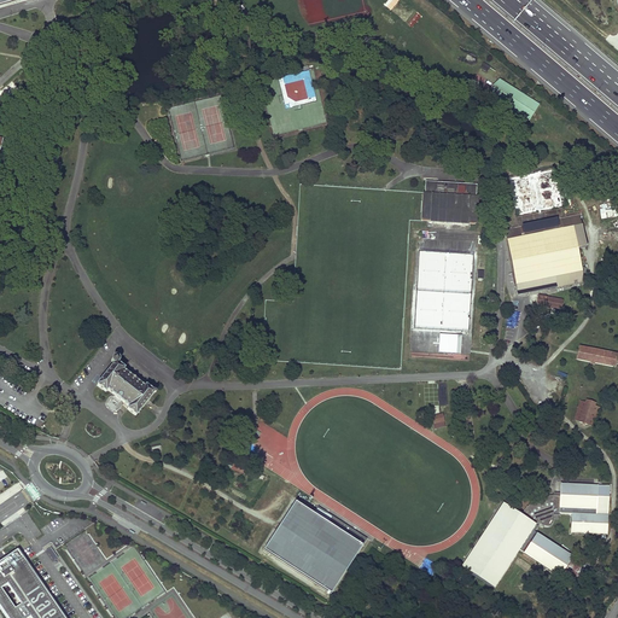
[(220,3),(214,0),(199,0),(199,1),(215,10),(220,3)]
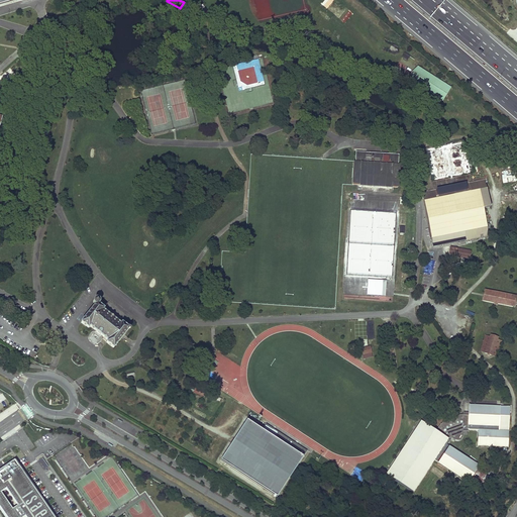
[(442,102),(451,88),(417,66),(407,80),(442,102)]
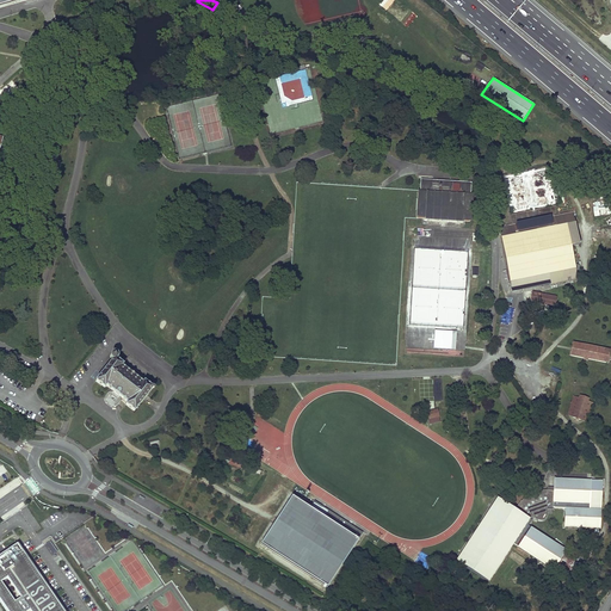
[(456,181),(421,179),(420,192),(418,192),(417,216),(418,218),(425,218),(425,220),(462,222),(463,221),(469,221),(470,220),(471,202),(473,189),(470,187),(471,183),(456,181)]
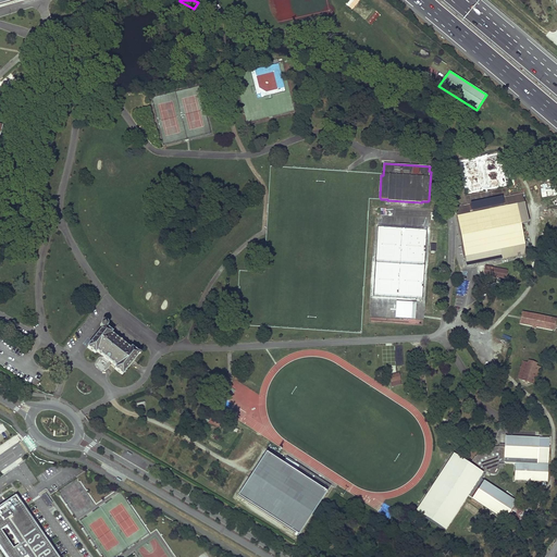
[(522,194),(515,196),(520,224),(528,223),(522,194)]
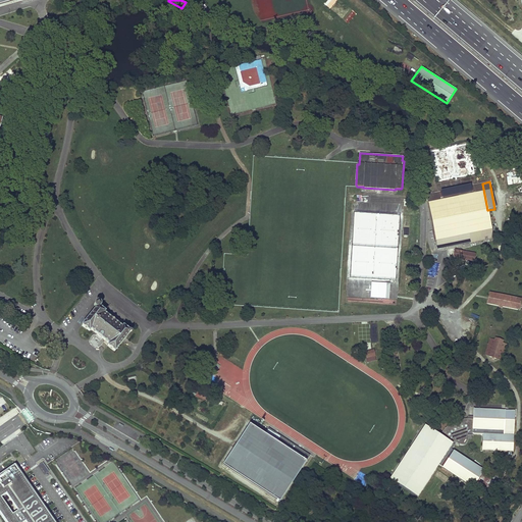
[(487,210),(482,184),(426,195),(437,247),(446,245),(447,248),(493,239),(487,210)]
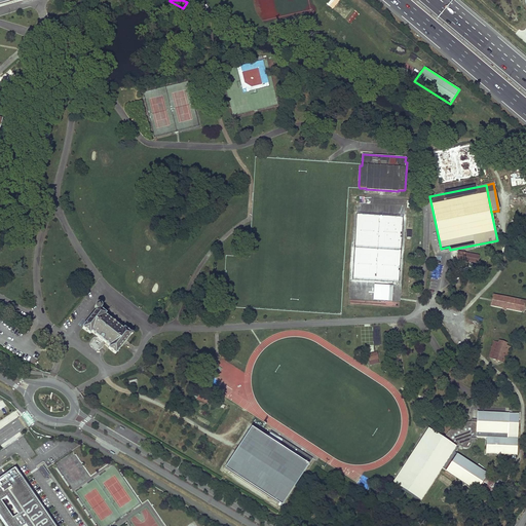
[(399,284),(403,216),(355,214),(352,282),(399,284)]
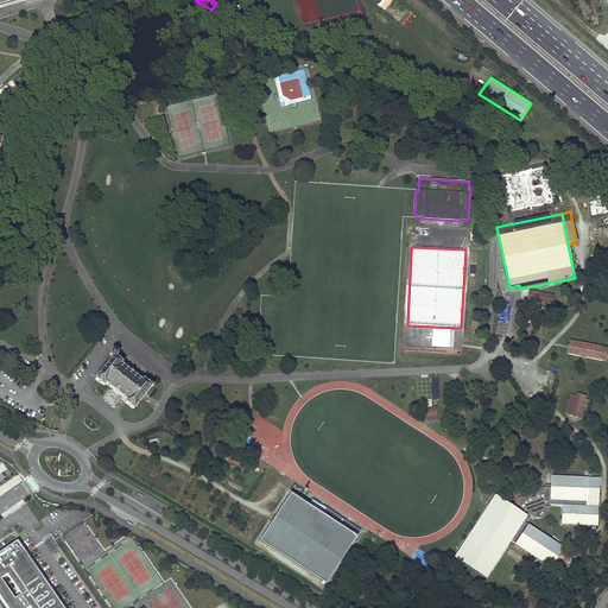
[(529,301),(551,305),(553,296),(537,293),(538,291),(531,290),(529,301)]
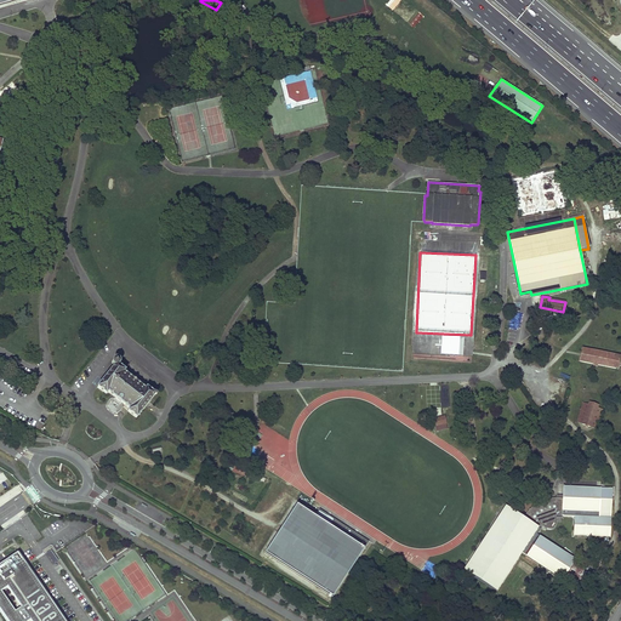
[(580,360),(617,369),(620,357),(582,349),(580,360)]
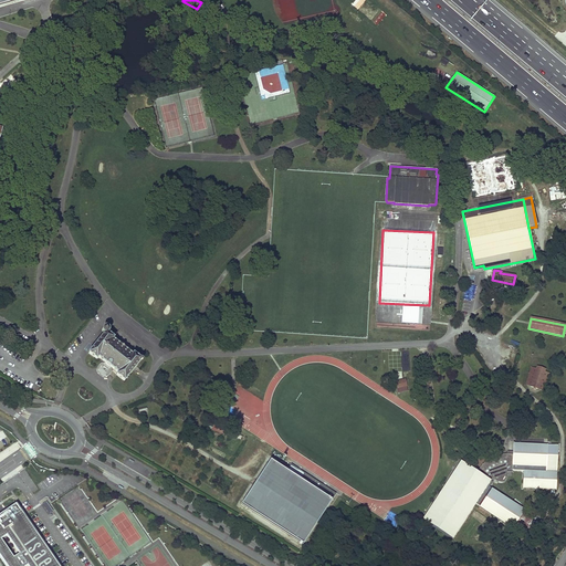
[(98,356),(118,371),(116,375),(125,380),(142,359),(134,353),(133,354),(113,339),(114,337),(108,333),(108,332),(109,329),(108,328),(107,327),(106,327),(104,327),(103,328),(102,329),(103,332),(104,333),(88,353),(97,358),(98,356)]
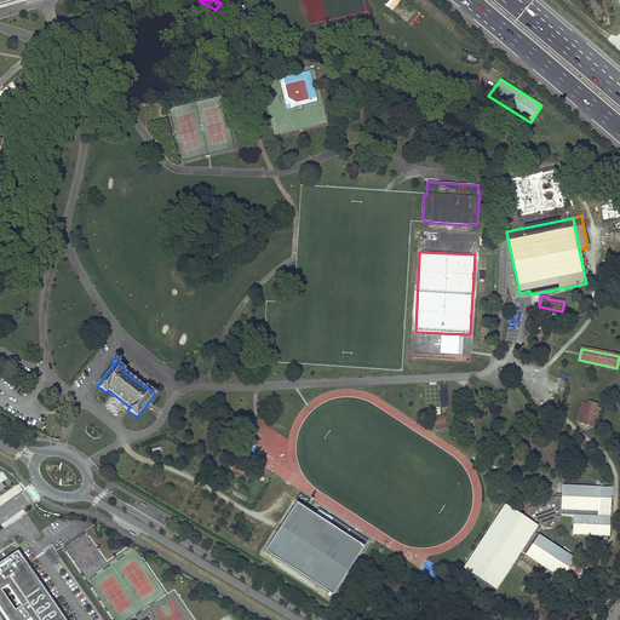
[(575,422),(595,428),(601,409),(596,407),(597,405),(589,402),(587,405),(581,403),(575,422)]
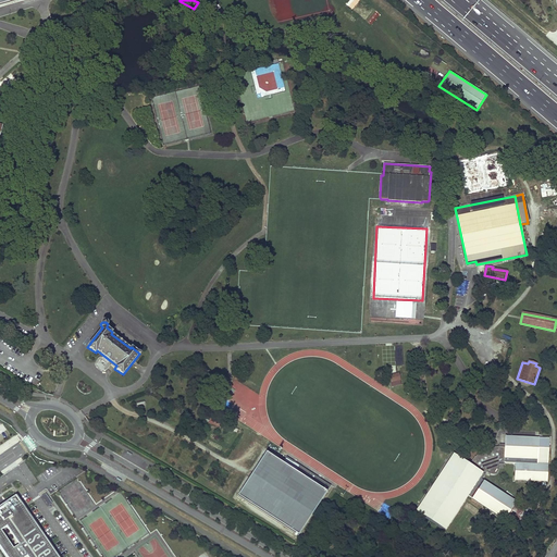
[(400,384),(398,373),(388,375),(391,386),(400,384)]
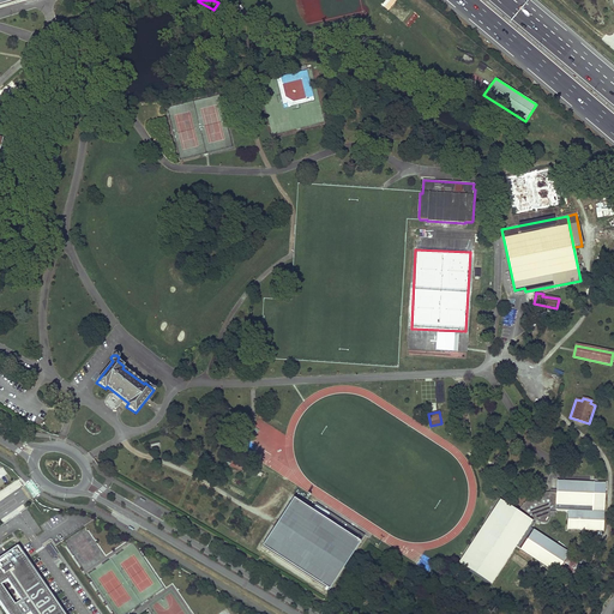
[(500,500),(458,564),(491,584),(515,547),(555,573),(569,553),(531,528),(537,519),(542,522),(545,522),(547,522),(549,521),(549,518),(549,512),(557,512),(557,510),(569,510),(566,529),(603,530),(606,483),(558,481),(557,489),(551,489),(551,492),(542,493),(536,495),(529,499),(525,501),(517,512),(500,500)]
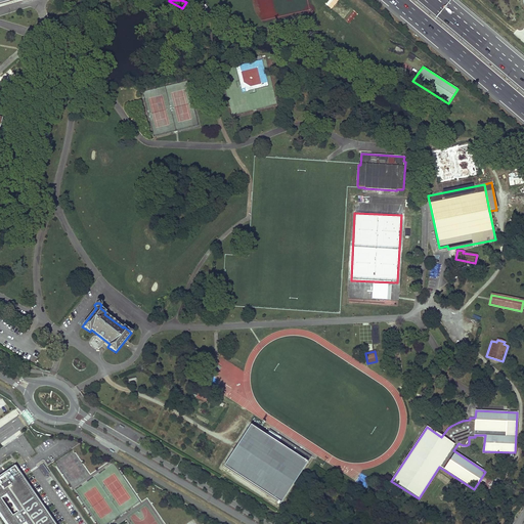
[(280,506),(307,463),(248,428),(222,472),(280,506)]
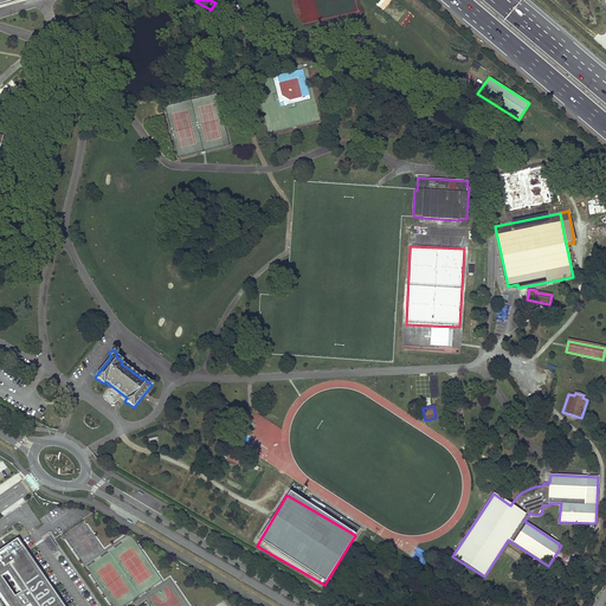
[(51,550),(57,547),(50,537),(44,541),(51,550)]
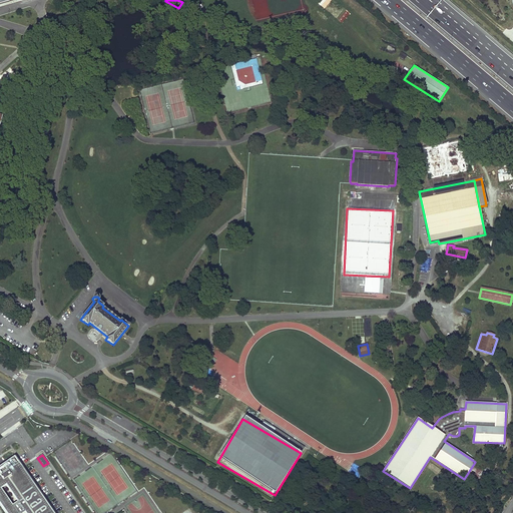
[(0,466),(0,501),(8,512),(54,512),(15,456),(0,466)]
